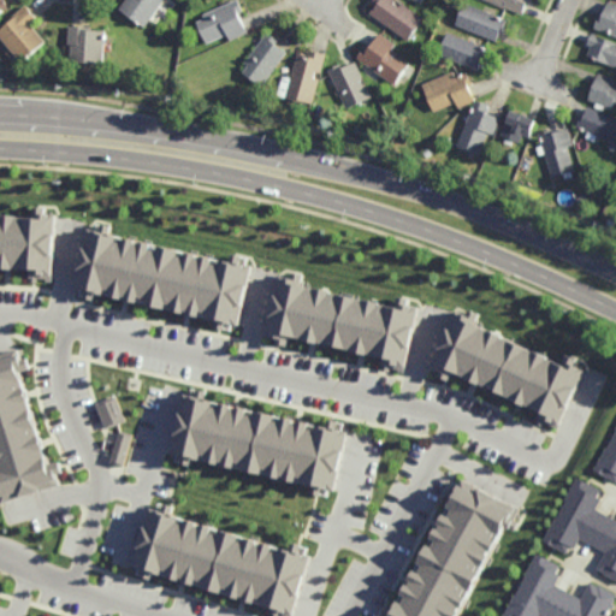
[(0,0),(0,12),(11,9),(7,0),(0,0)]
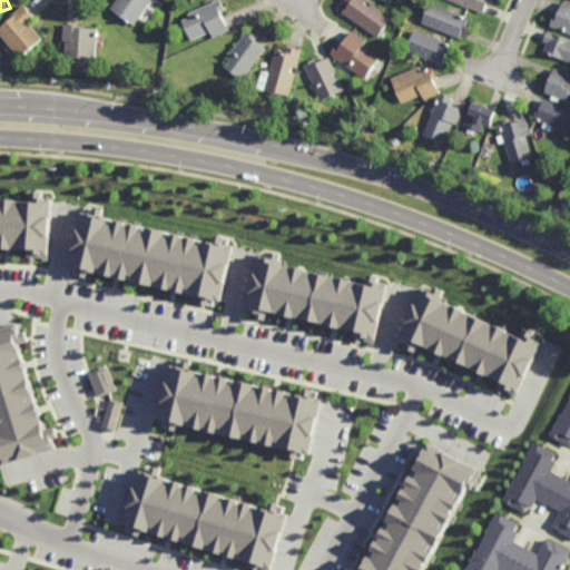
[(154,0),(136,27),(131,23),(130,26),(127,22),(128,21),(111,9),(117,0),(154,0)]
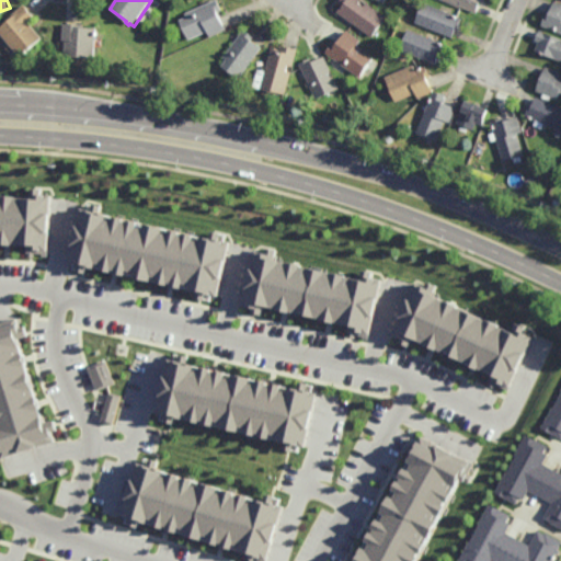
[(210,37),(208,32),(190,41),(180,21),(186,18),(185,14),(218,0),(222,11),(219,13),(227,31),(210,37)]
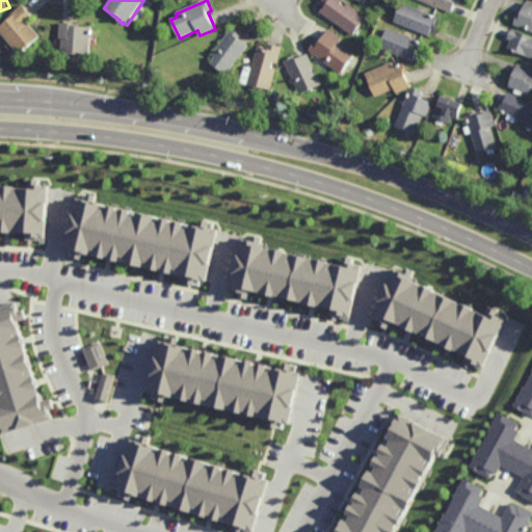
[(346,6),(348,3),(365,16),(356,27),(361,29),(357,33),(355,32),(352,35),(319,11),(323,5),(320,3),(322,0),(342,0),(341,2),(346,6)]
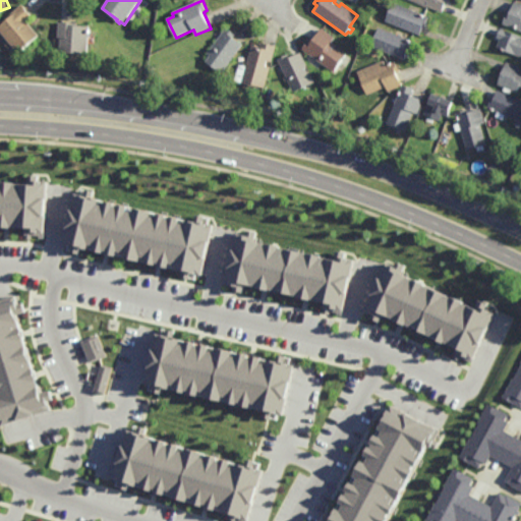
[(451,0),(449,6),(445,5),(443,12),(412,0),(451,0)]
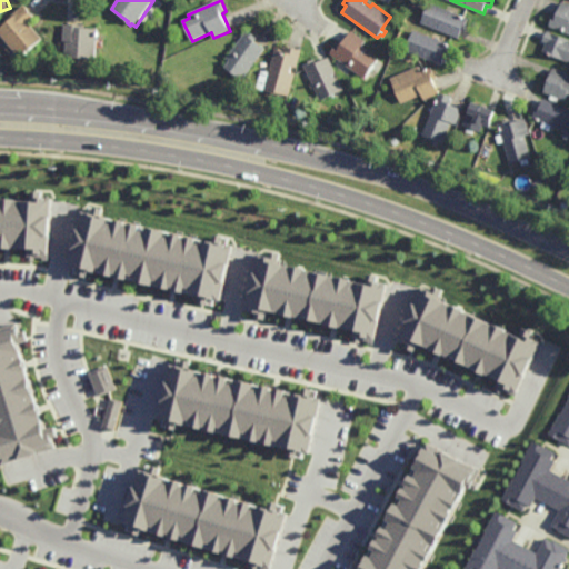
[(568,35),(548,27),(552,15),(556,17),(561,2),(568,5),(568,35)]
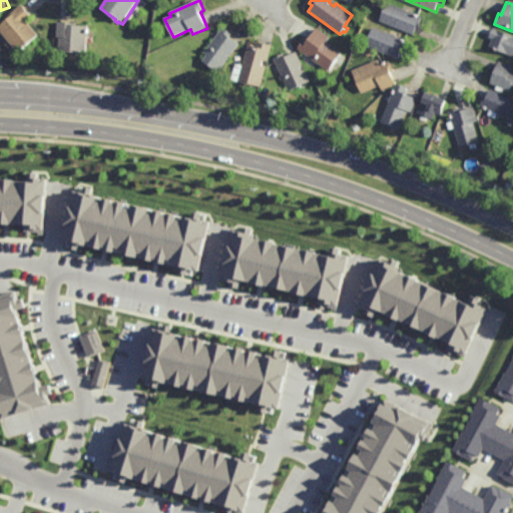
[(420,24),(419,23),(414,35),(380,22),(388,3),(423,17),(420,24)]
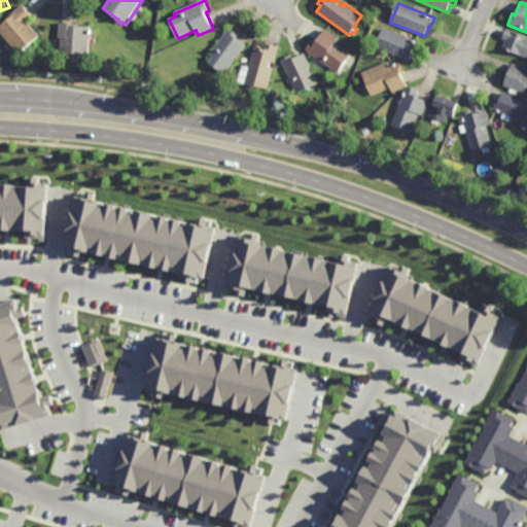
[(23,54),(22,51),(19,55),(0,33),(0,27),(15,13),(14,12),(23,6),(33,19),(28,24),(39,37),(25,49),(26,50),(23,54)]
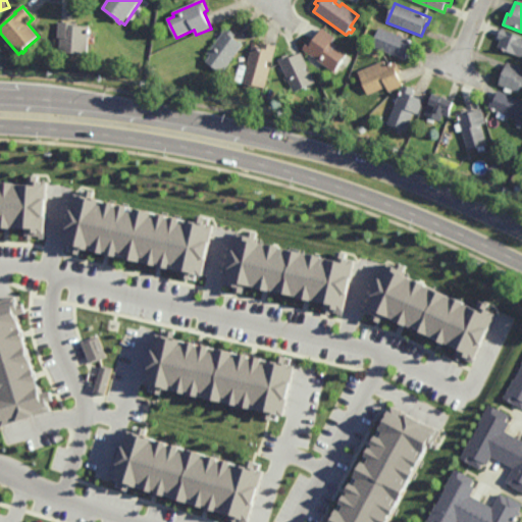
[(89,55),(59,54),(60,39),(58,39),(59,22),(79,23),(79,27),(90,28),(89,55)]
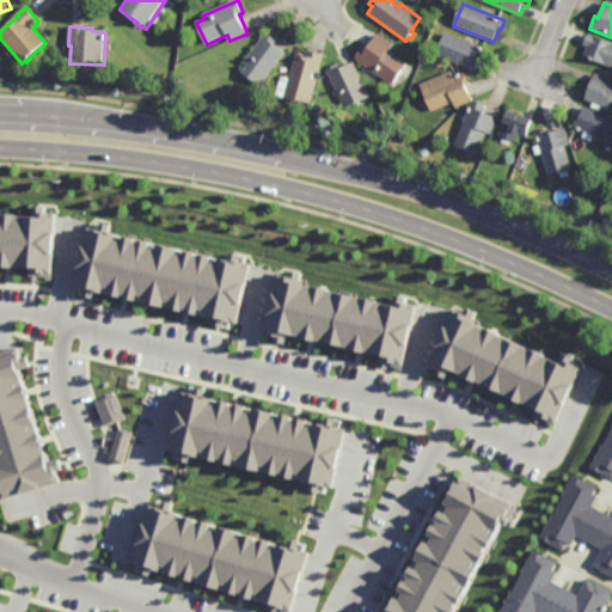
[(273,44),(276,48),(279,44),(287,50),(262,84),(243,69),(248,63),(245,61),(267,32),(276,41),(273,44)]
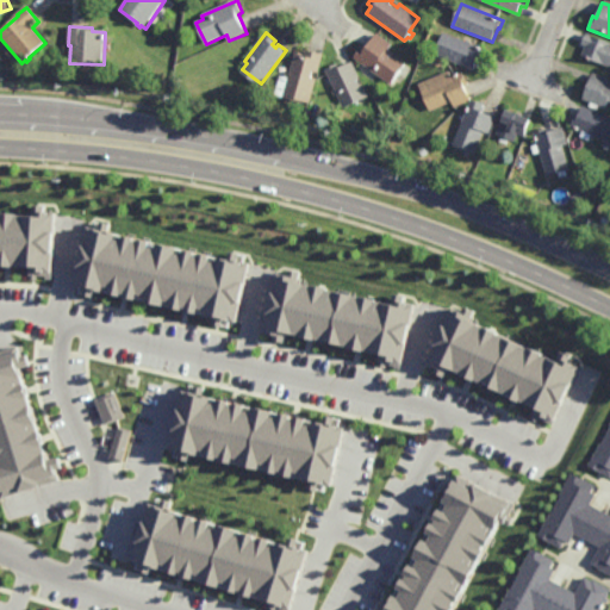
[(409,58),(392,82),(354,55),(362,44),(365,47),(375,32),(392,44),(391,47),(409,58)]
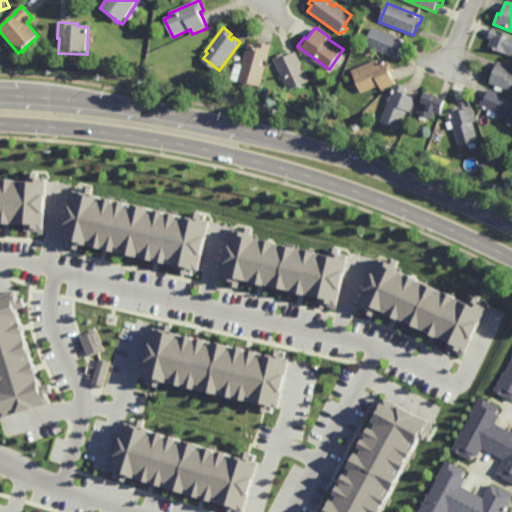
[(403,39),(404,38),(408,40),(407,44),(410,45),(407,52),(401,50),(398,56),(366,44),(373,28),(403,39)]
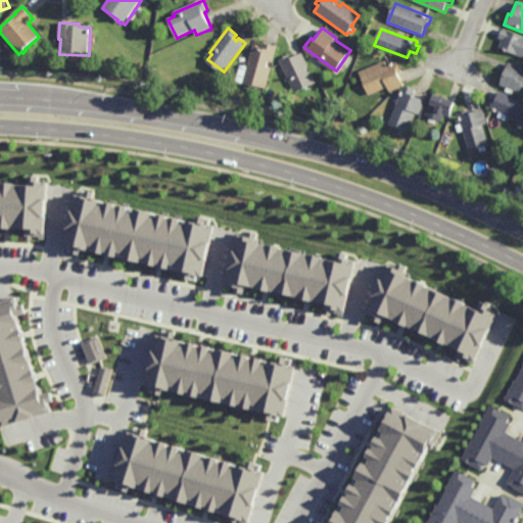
[(522,53),(509,48),(508,50),(505,49),(505,47),(500,45),(503,37),(498,36),(502,29),(522,37),(522,53)]
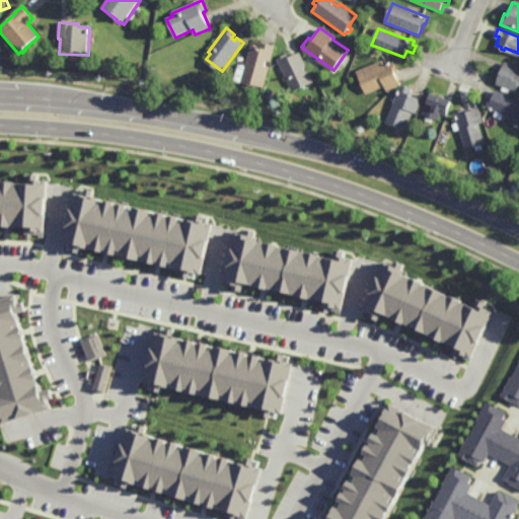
[(276,44),(272,60),(268,58),(266,63),(270,64),(265,85),(258,84),(258,85),(234,79),(239,62),(246,64),(252,42),(260,44),(261,40),(276,44)]
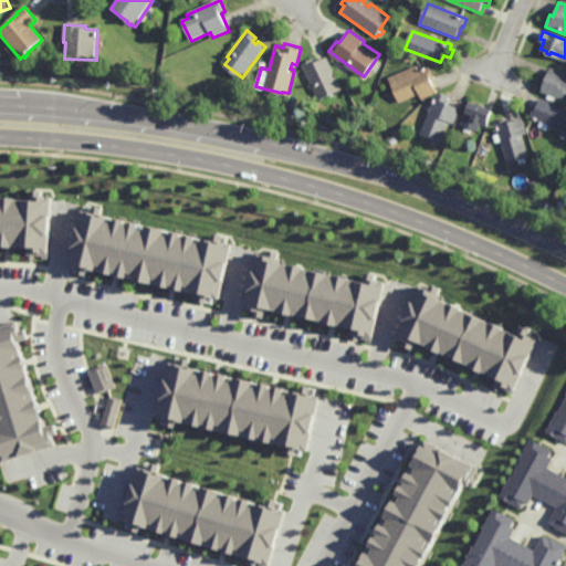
[(343,87),(320,97),(303,62),(313,56),(315,61),(327,54),(343,87)]
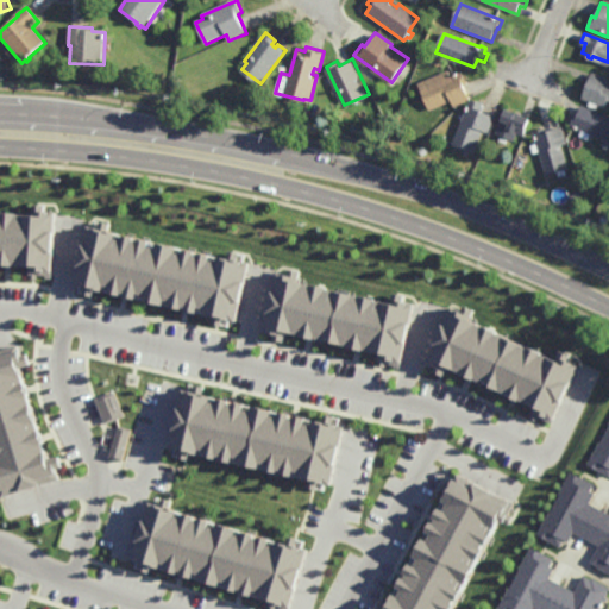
[(468,82),(465,82),(471,98),(453,105),(451,99),(429,108),(421,87),(463,69),(468,82)]
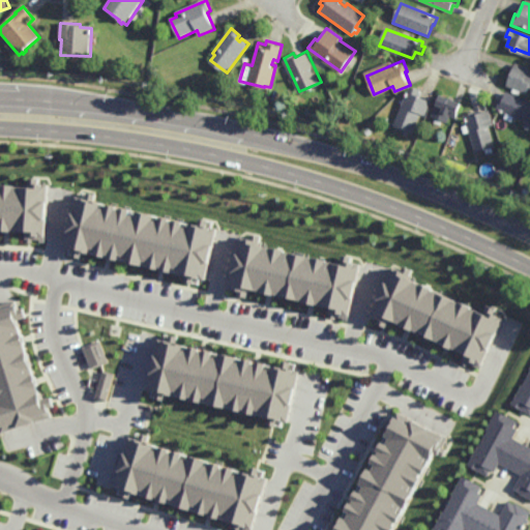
[(529,86),(527,92),(521,89),(519,93),(512,91),(514,87),(507,84),(517,60),(529,66),(529,69),(529,86)]
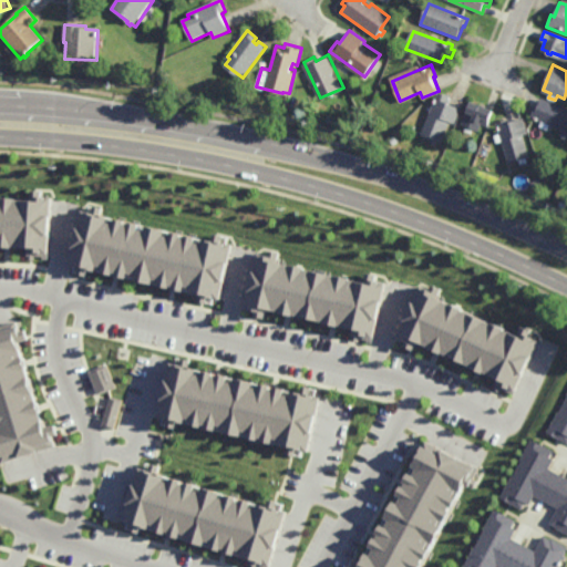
[(447,101),(462,106),(455,122),(450,120),(442,141),(422,132),(439,91),(439,90),(450,94),(447,101)]
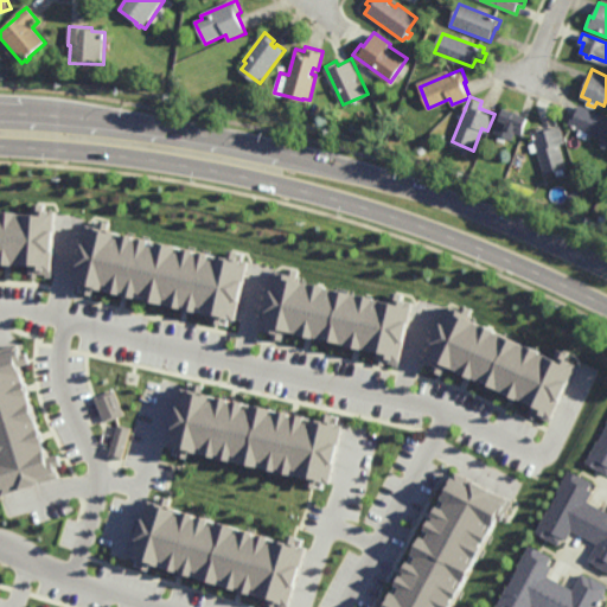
[(606,113),(606,138),(589,132),(587,138),(579,134),(581,128),(577,127),(576,129),(573,127),(573,126),(568,123),(574,110),(576,112),(580,102),(606,113)]
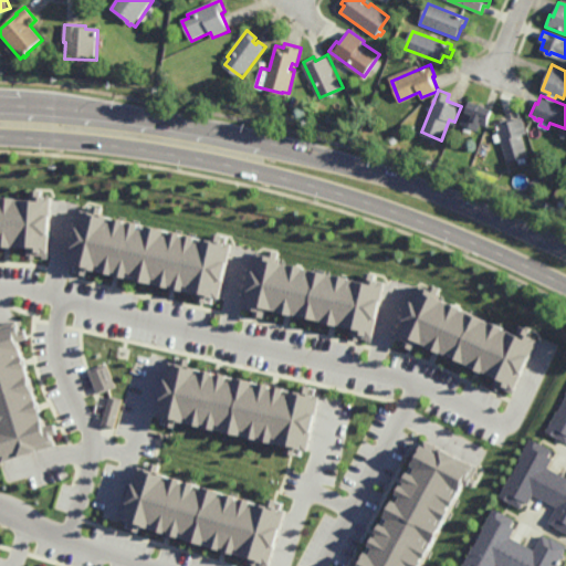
[(488,125),(481,123),(479,129),(473,127),(471,133),(464,129),(467,124),(461,123),(470,97),(494,107),(488,125)]
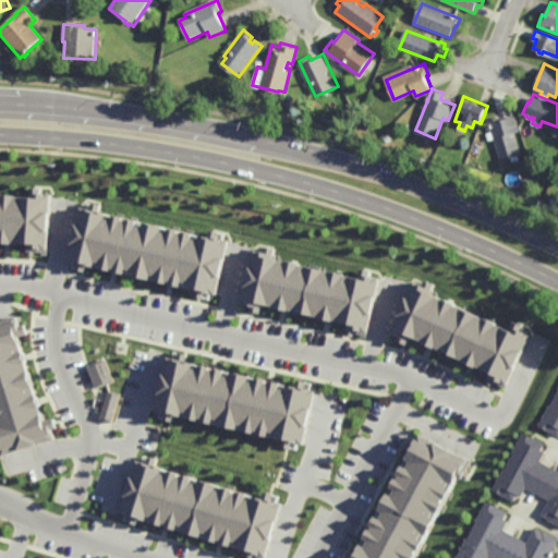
[(521,130),(514,131),(516,134),(519,133),(521,137),(518,138),(522,154),(517,156),(518,160),(513,161),(512,156),(501,159),(489,119),(501,116),(501,119),(516,114),(521,130)]
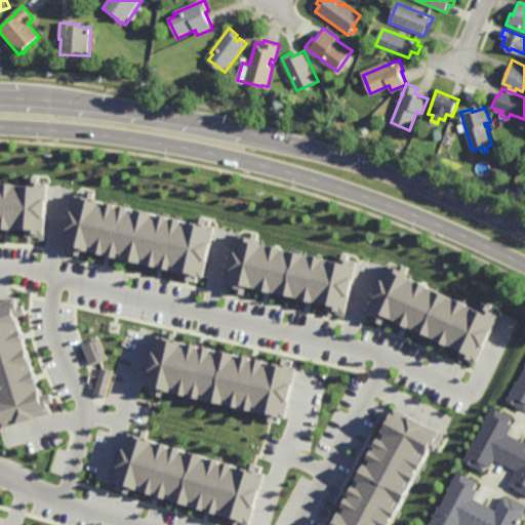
[(366,132),(362,128),(366,124),(370,128),(366,132)]
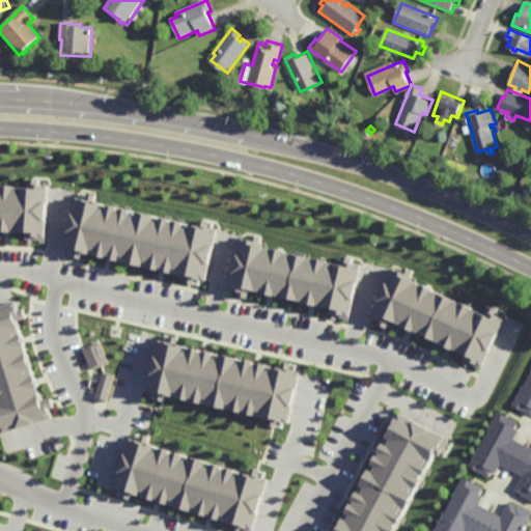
[(40,236),(0,233),(0,183),(44,186),(40,236)]
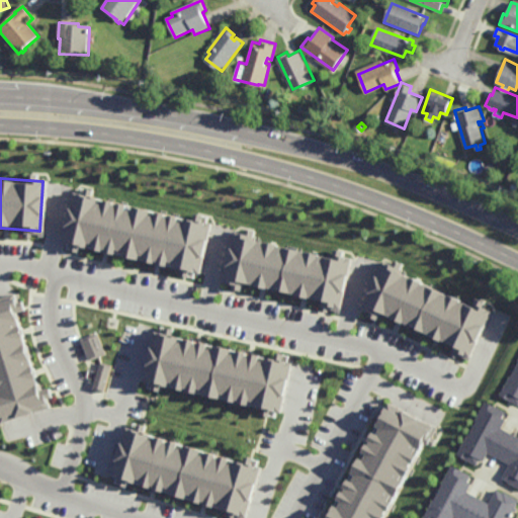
[(193,273),(56,239),(67,190),(205,225),(193,273)]
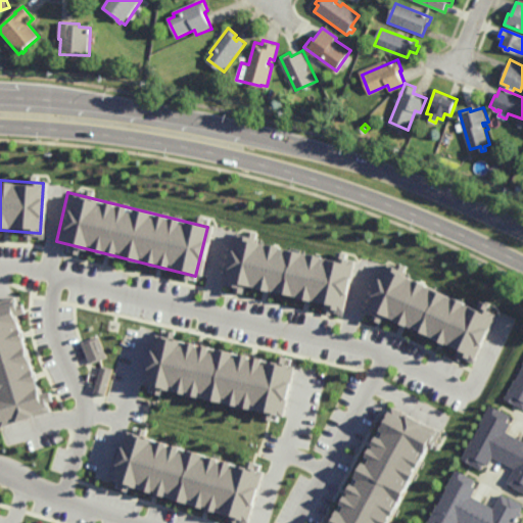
[(334,312),(222,283),(234,234),(346,262),(334,312)]
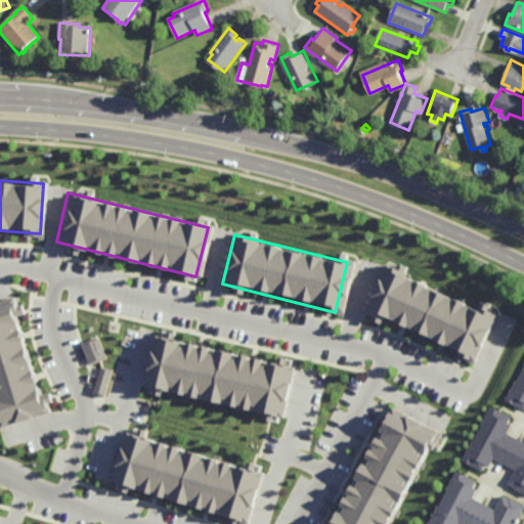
[(470,361),(360,311),(381,266),(490,315),(470,361)]
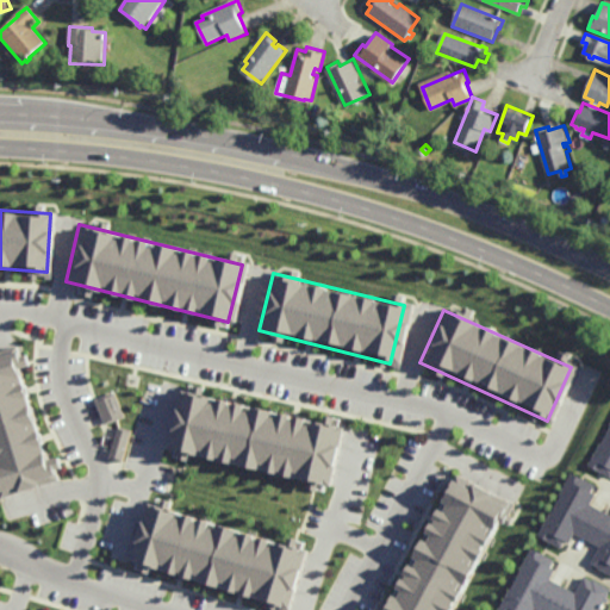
[(0,349),(10,347),(49,481),(0,496),(0,349)]
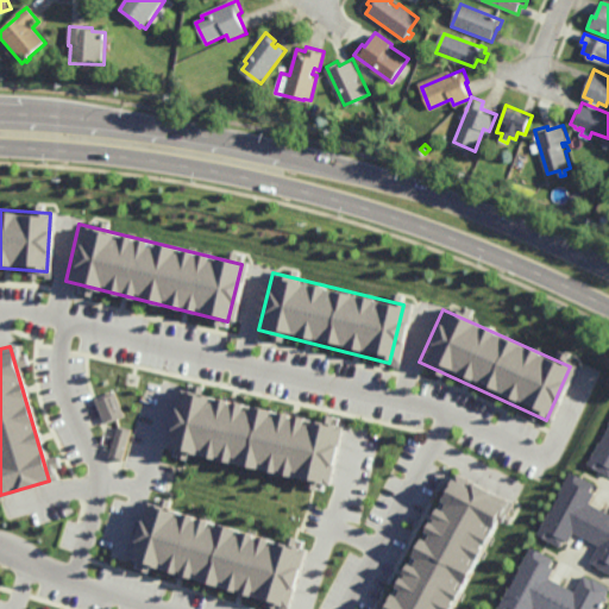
[(162,449),(175,390),(336,427),(322,485),(162,449)]
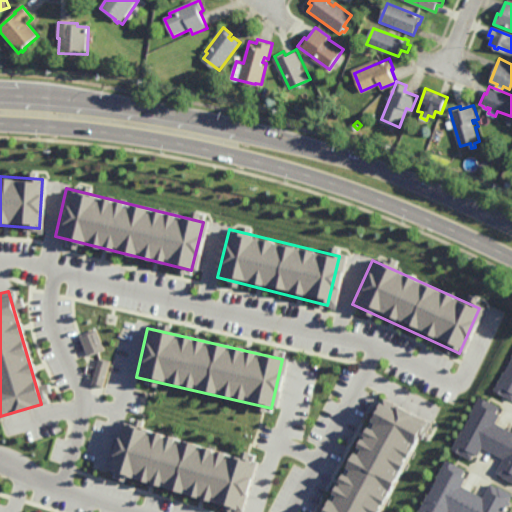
[(81,336),(89,357),(106,350),(97,329),(81,336)]
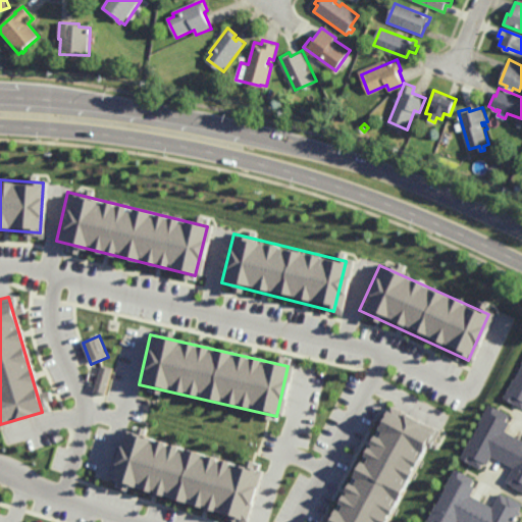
[(521,363),(507,401),(521,406),(521,363)]
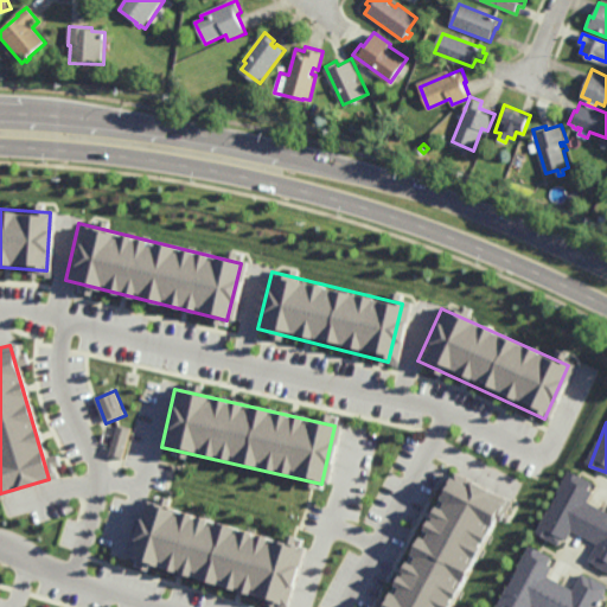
[(122,459),(132,429),(119,426),(110,455),(122,459)]
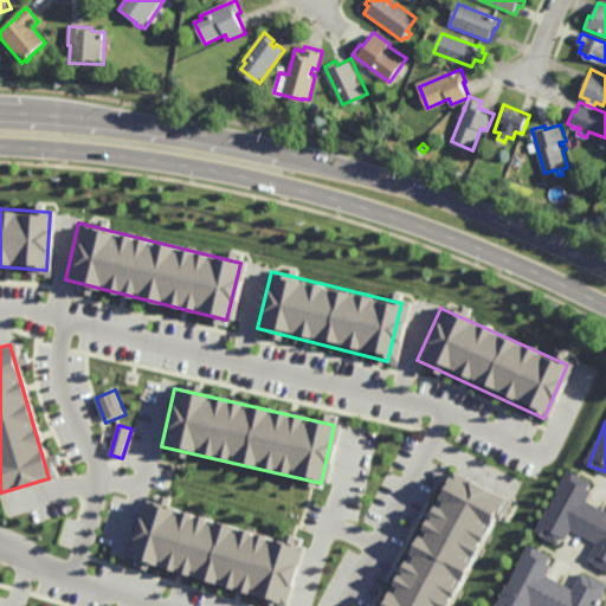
[(539,534),(562,545),(568,530),(597,542),(588,562),(605,569),(605,509),(586,502),(594,481),(565,469),(539,534)]
